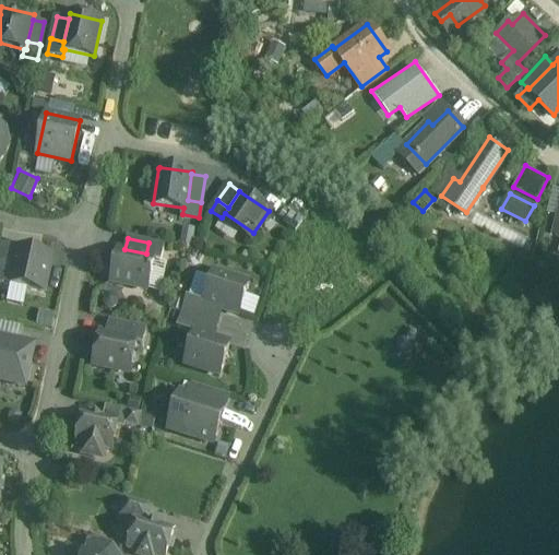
[(164,245),(150,241),(149,243),(146,254),(154,256),(153,258),(161,260),(164,245)]
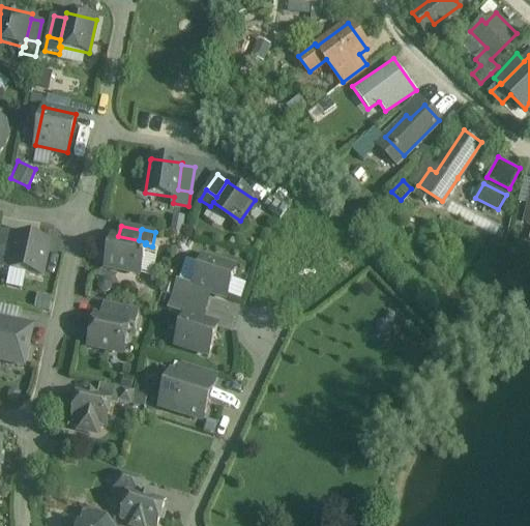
[(17,235),(3,232),(0,247),(0,253),(12,256),(17,235)]
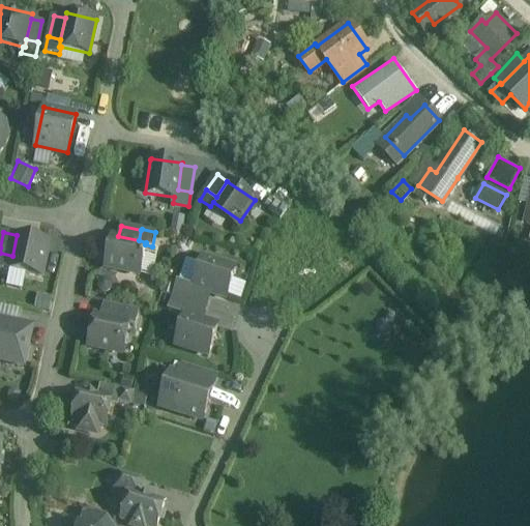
[(49,242),(17,235),(12,256),(0,253),(0,265),(41,274),(49,242)]
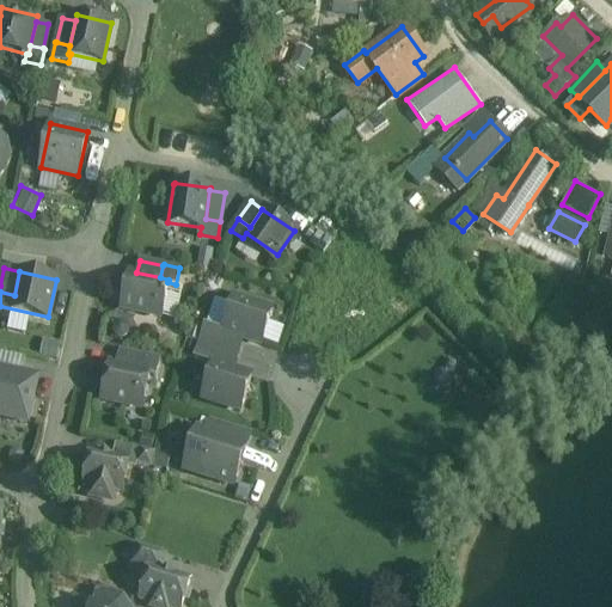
[(136,273),(130,271),(122,306),(161,314),(164,299),(166,300),(167,295),(165,295),(167,282),(169,280),(160,277),(136,273)]
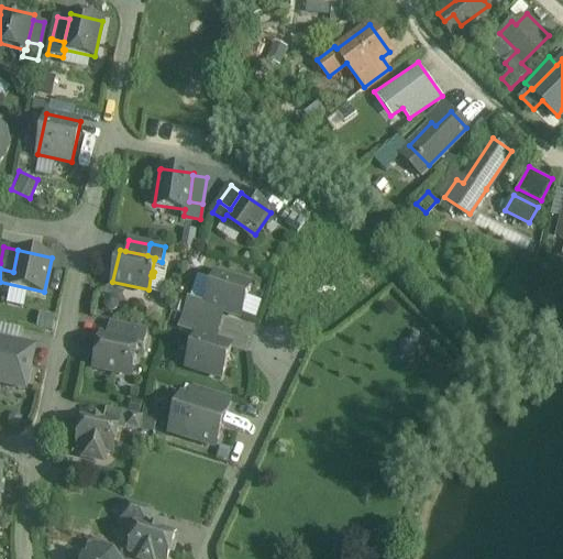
[(251,284),(216,273),(207,304),(206,305),(225,310),(241,315),(251,284)]
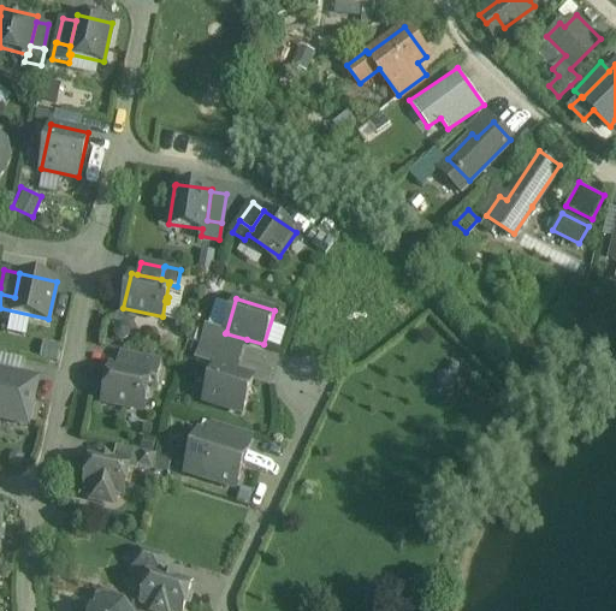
[(219,330),(206,326),(201,343),(213,346),(219,330)]
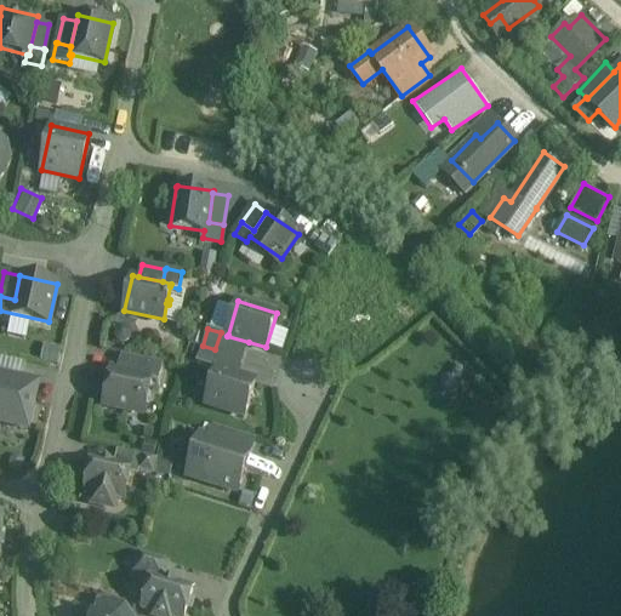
[(228,335),(221,332),(215,349),(243,358),(249,342),(227,336),(228,335)]
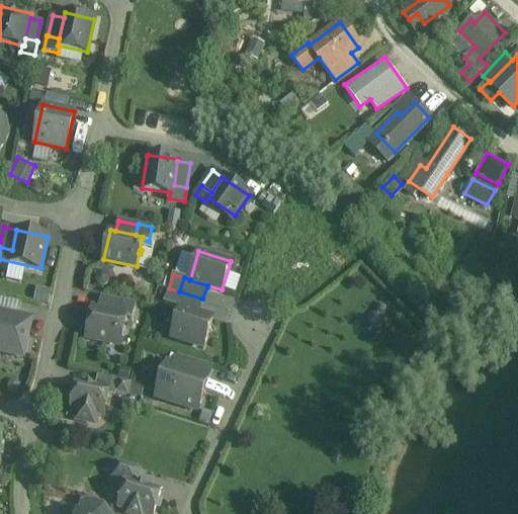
[(33,283),(31,297),(47,300),(49,286),(33,283)]
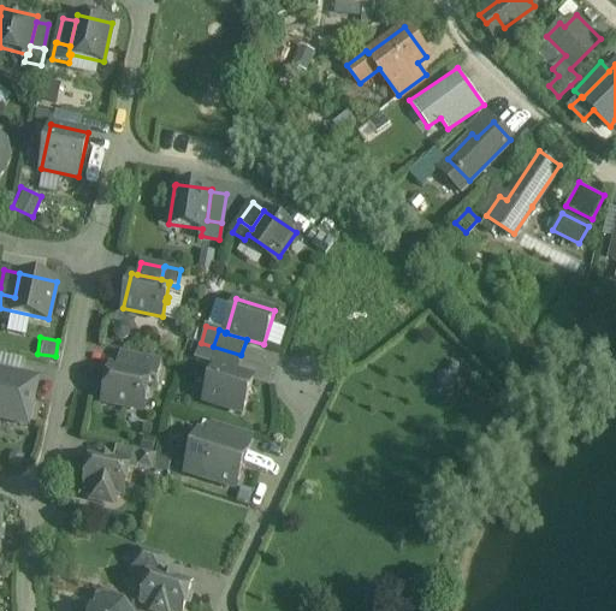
[(213,346),(201,343),(195,359),(208,363),(213,346)]
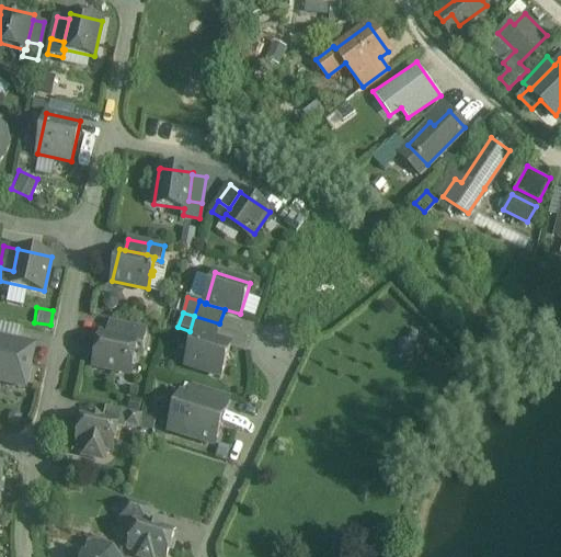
[(219,324),(194,316),(190,331),(196,333),(196,332),(215,339),(219,324)]
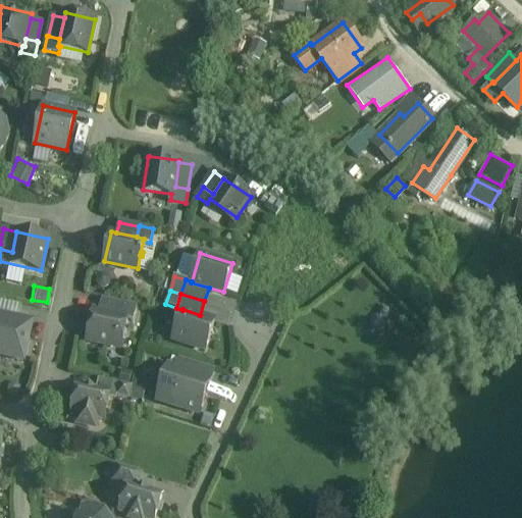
[(22,305),(0,300),(0,313),(19,318),(22,305)]
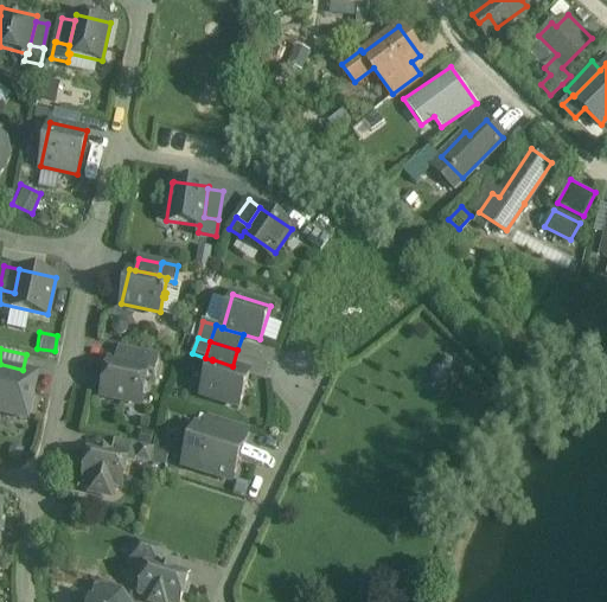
[(142,353),(119,348),(115,362),(140,366),(142,353)]
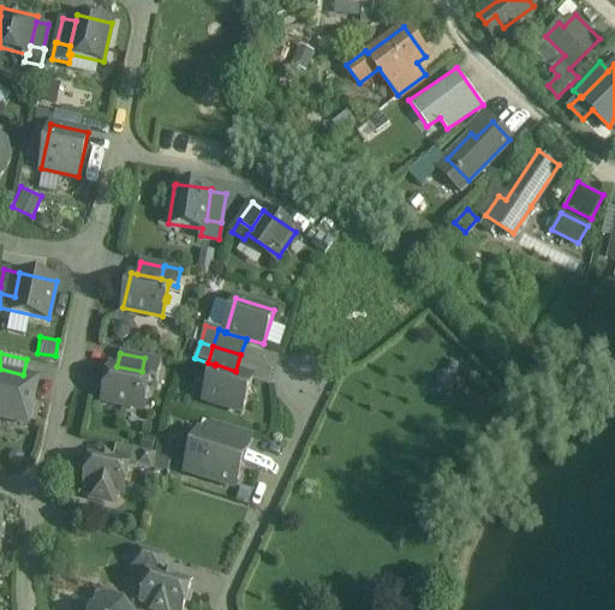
[(161,360),(144,357),(144,358),(142,371),(150,372),(149,375),(157,377),(161,360)]
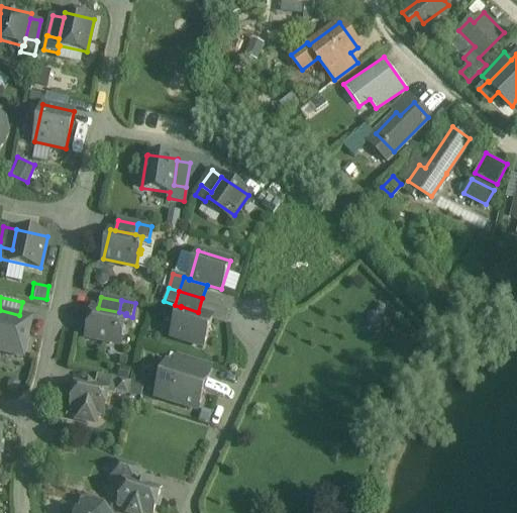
[(98,308),(93,306),(87,336),(119,342),(125,315),(126,313),(119,312),(98,308)]
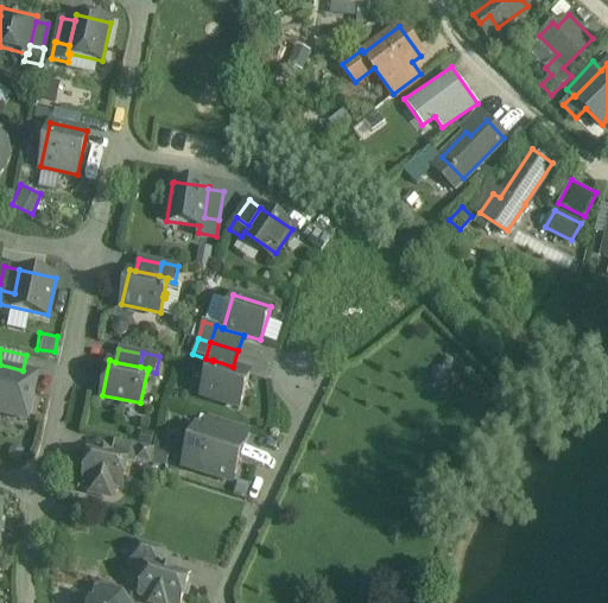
[(233,367),(213,360),(213,361),(202,394),(239,406),(249,372),(233,367)]
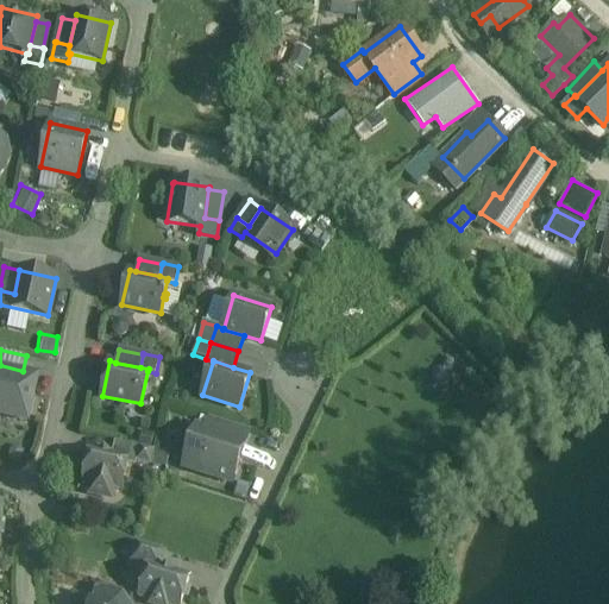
[(0,365),(0,411),(26,417),(36,373),(23,371),(0,365)]
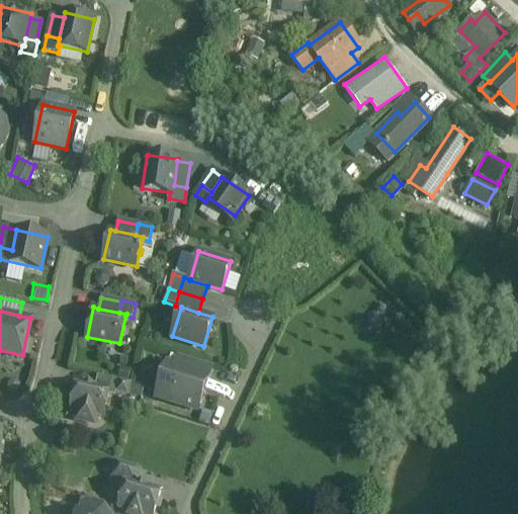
[(208,376),(188,369),(192,359),(192,358),(180,354),(175,367),(179,368),(169,400),(197,409),(208,376)]
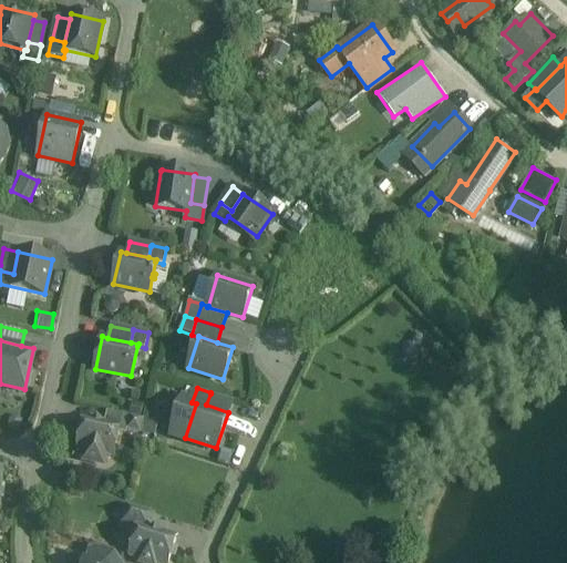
[(232,400),(210,393),(206,405),(228,412),(232,400)]
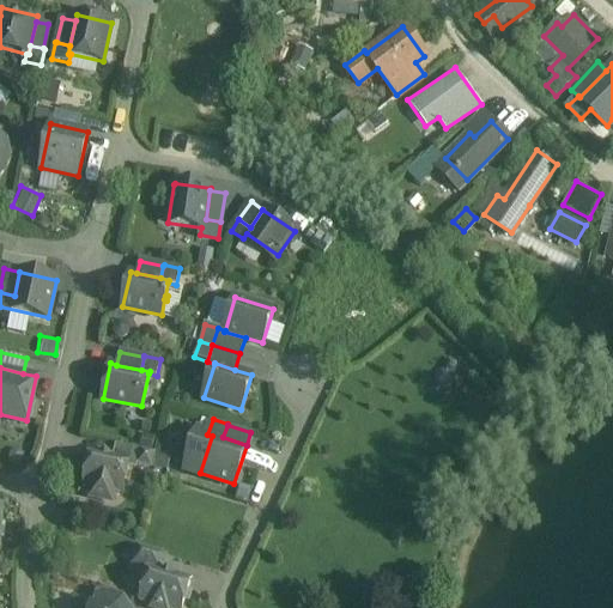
[(156,451),(141,448),(138,462),(152,466),(156,451)]
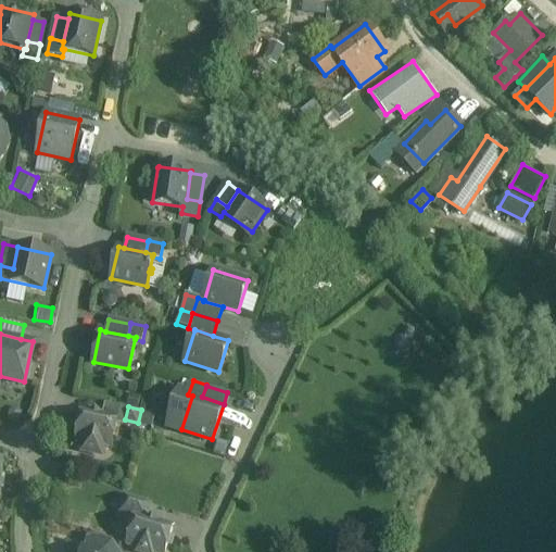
[(116,417),(83,410),(77,436),(86,438),(84,448),(100,452),(102,441),(111,443),(116,417)]
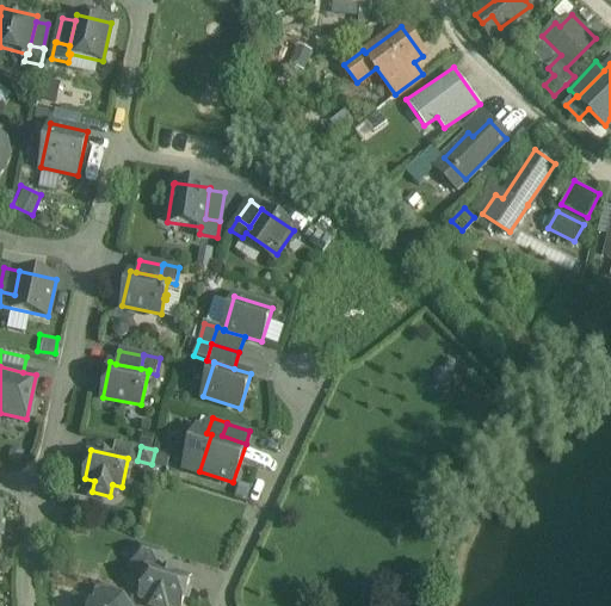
[(165,552),(137,543),(131,561),(149,567),(150,566),(160,568),(165,552)]
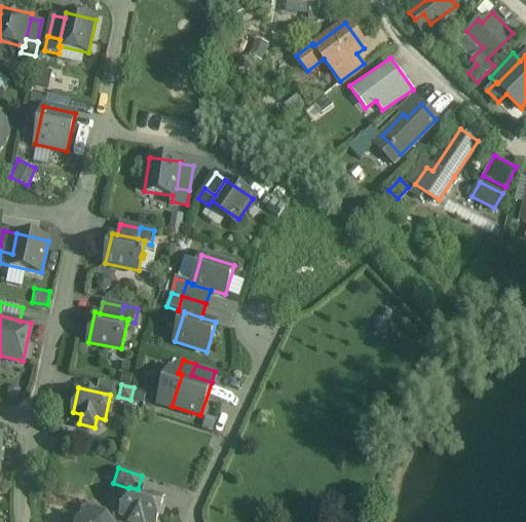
[(138,489),(129,487),(128,488),(121,513),(132,516),(129,519),(138,521),(144,521),(145,520),(151,521),(154,521),(162,497),(138,489)]
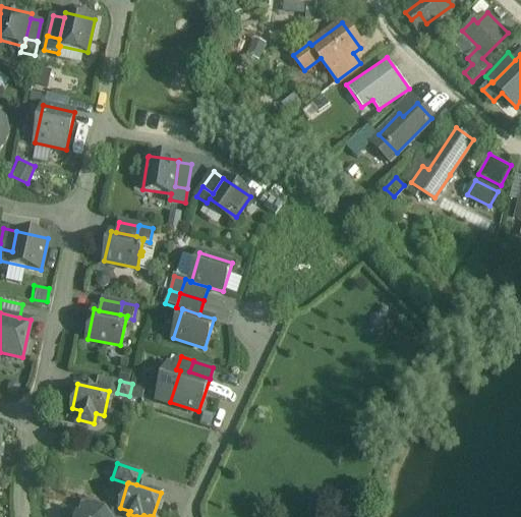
[(97,505),(83,502),(81,513),(95,516),(97,505)]
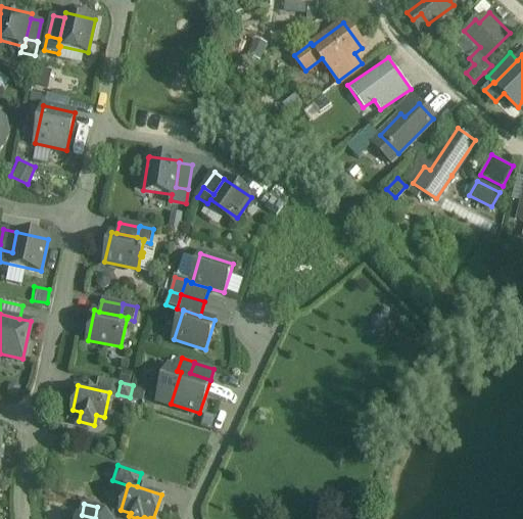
[(111,517),(105,508),(97,507),(95,518),(98,518),(112,518),(111,517)]
